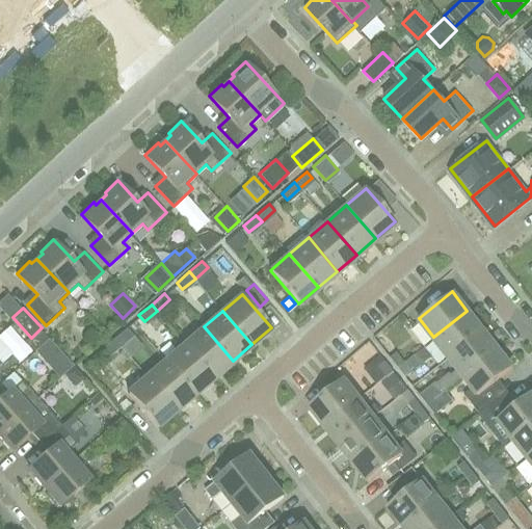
[(482,328),(467,311),(433,337),(448,355),(482,328)]
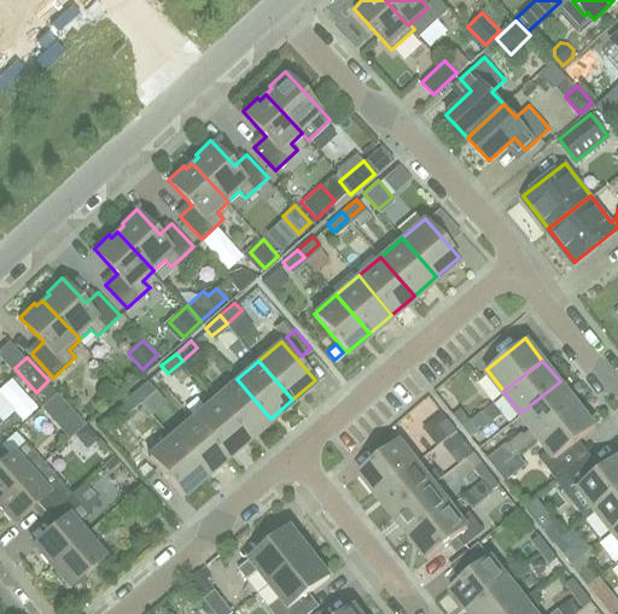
[(4,378),(0,380),(0,411),(3,415),(21,403),(4,378)]
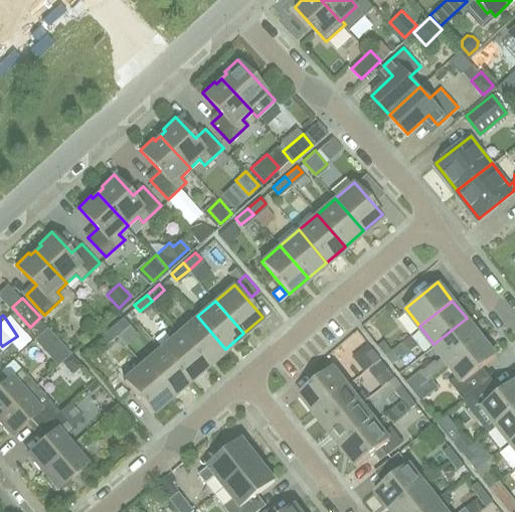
[(122,315),(110,326),(116,332),(128,322),(122,315)]
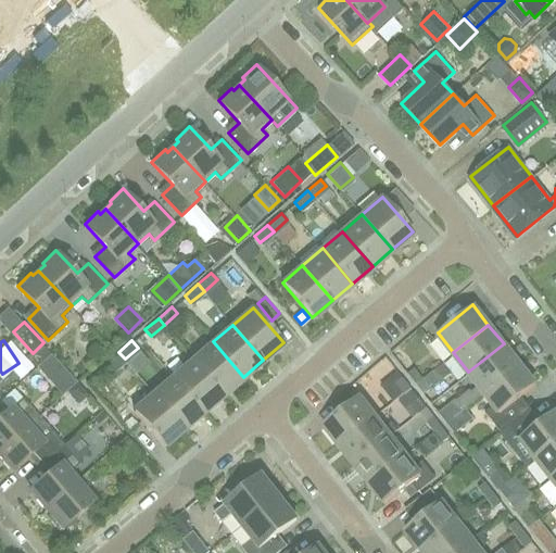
[(213,341),(193,359),(223,394),(243,377),(213,341)]
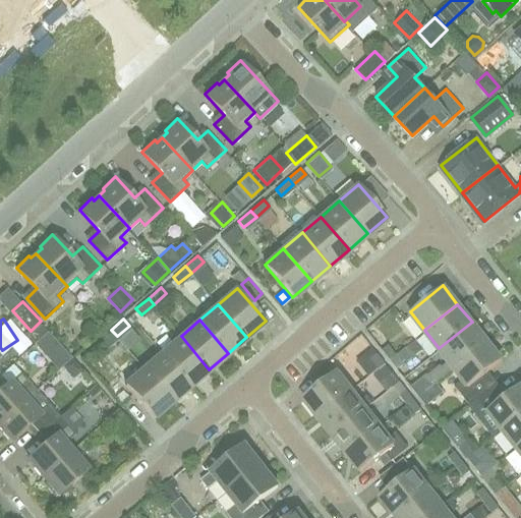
[(486,340),(472,322),(439,348),(453,366),(486,340)]
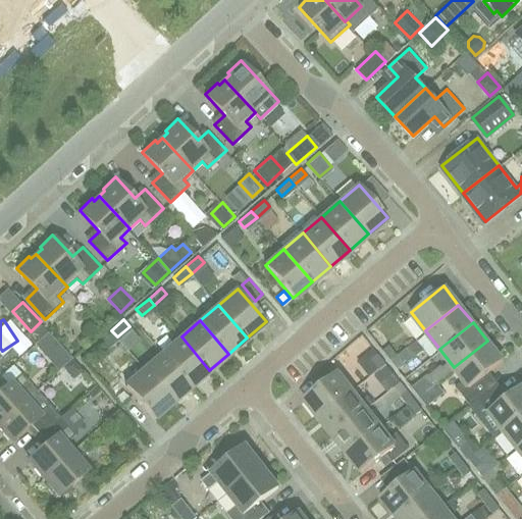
[(49,329),(37,342),(48,355),(61,343),(49,329)]
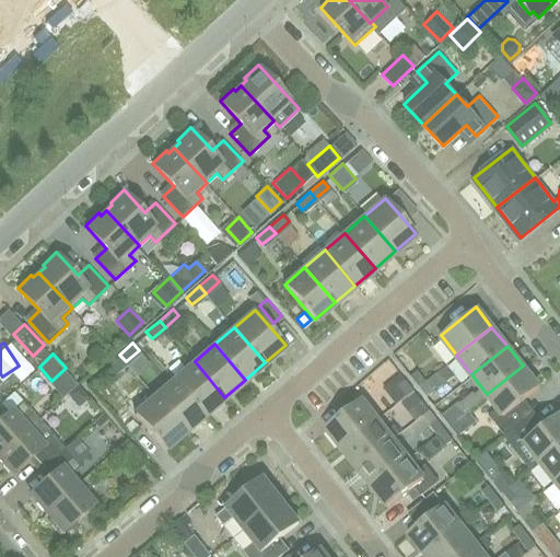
[(126,361),(119,355),(106,366),(112,373),(126,361)]
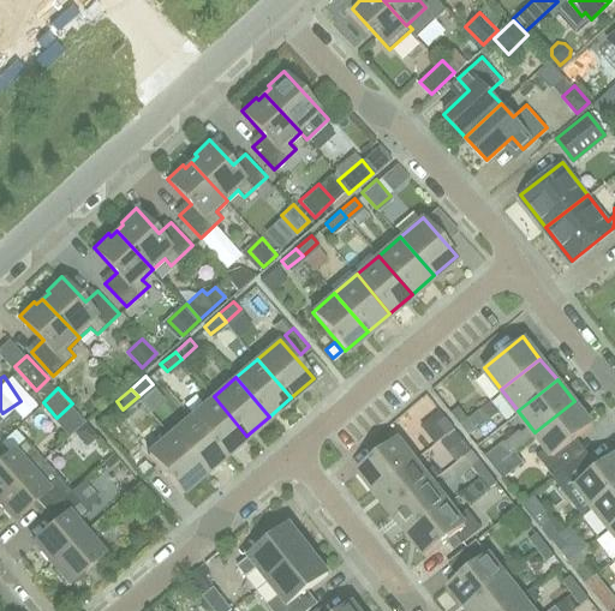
[(246,436),(214,396),(191,415),(225,454),(246,436)]
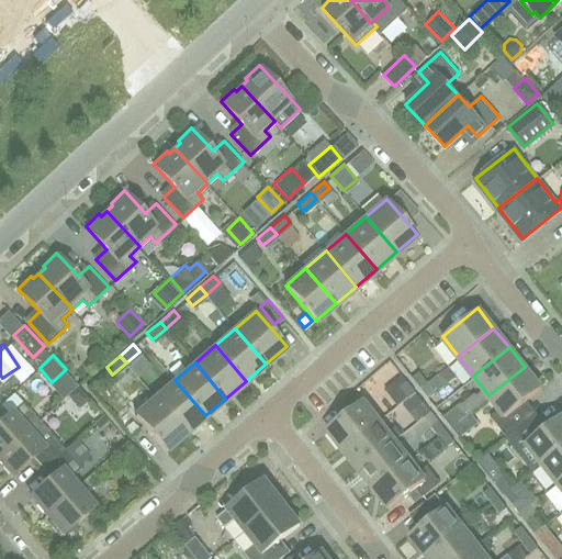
[(540,388),(525,367),(489,395),(497,407),(490,414),(506,436),(528,418),(517,406),(540,388)]
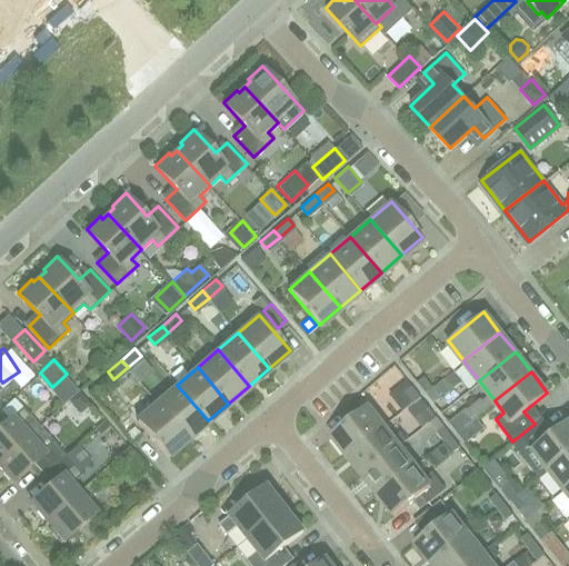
[(426,391),(432,386),(423,375),(417,380),(426,391)]
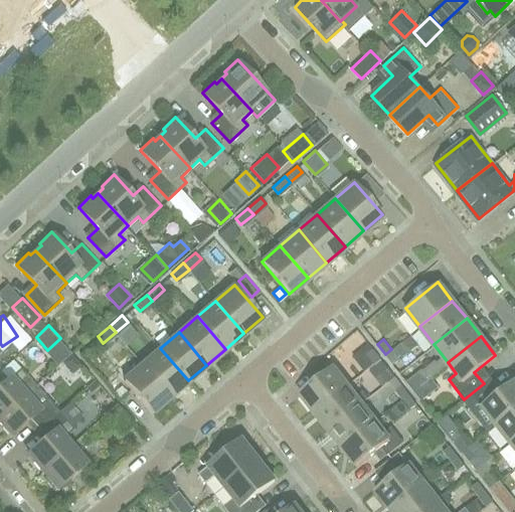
[(391,349),(385,354),(392,363),(408,351),(401,341),(391,349)]
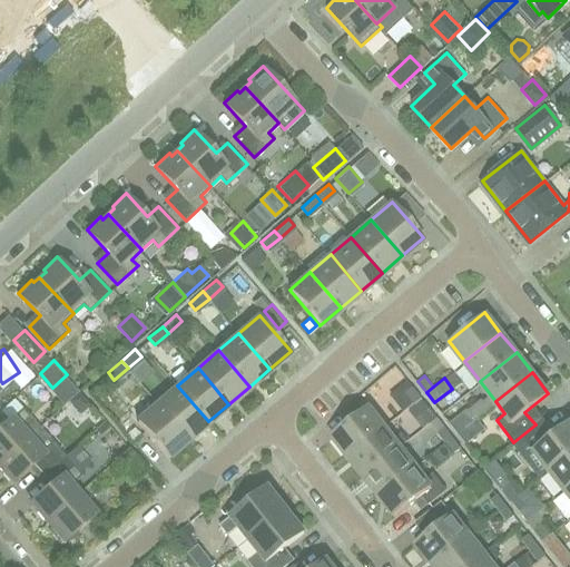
[(208,421),(177,385),(157,403),(188,439),(208,421)]
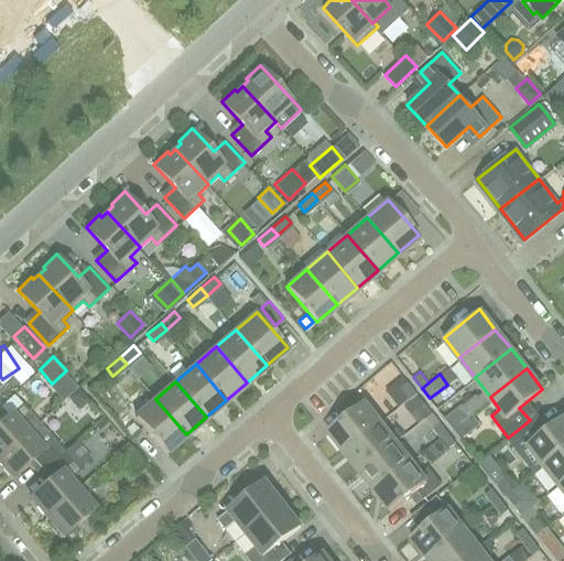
[(409,397),(416,391),(408,381),(401,387),(409,397)]
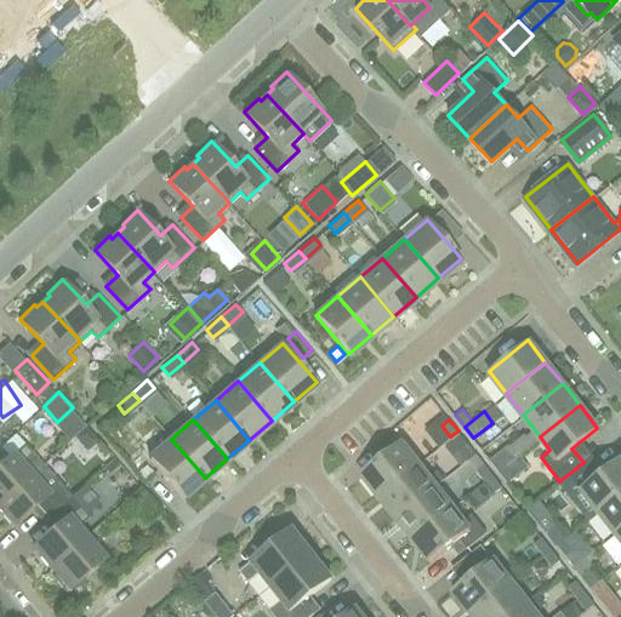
[(459,430),(450,436),(443,443),(454,456),(469,444),(459,430)]
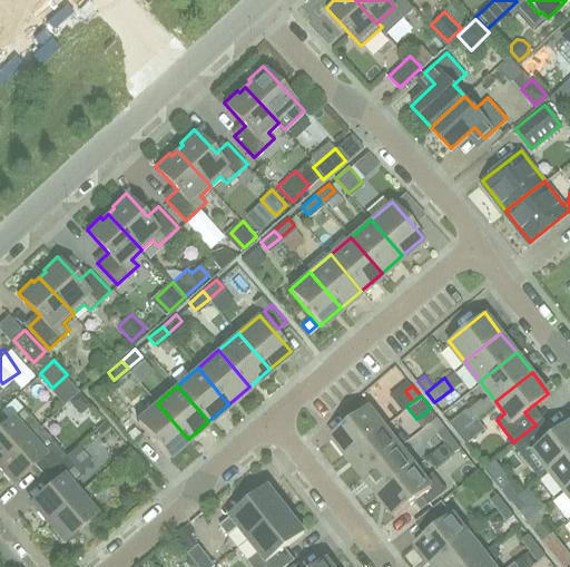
[(188,439),(157,403),(136,420),(167,457),(188,439)]
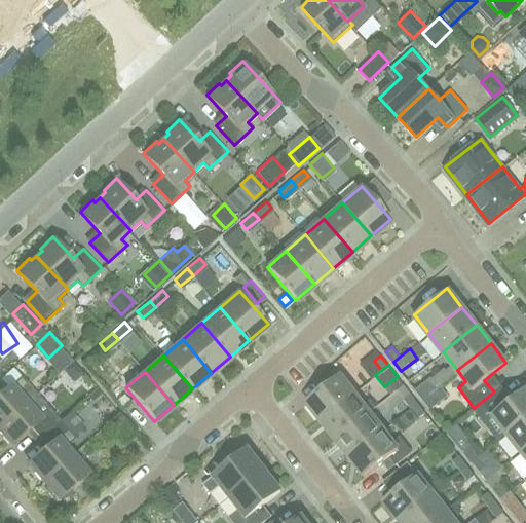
[(0,424),(27,401),(19,391),(29,382),(22,374),(6,388),(0,394),(0,424)]
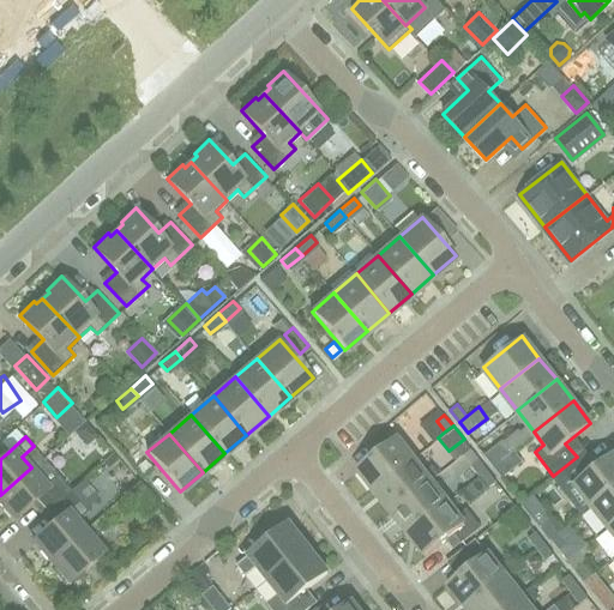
[(374,489),(413,458),(396,436),(356,466),(374,489)]
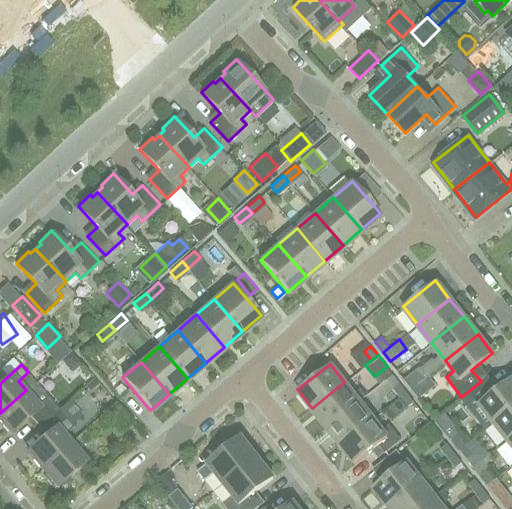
[(411,387),(417,382),(410,373),(403,378),(411,387)]
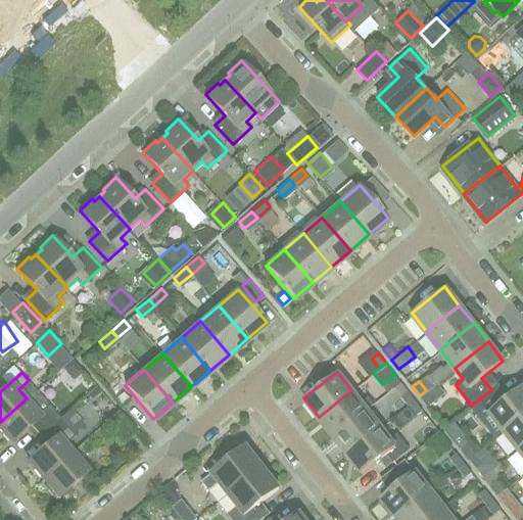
[(76,427),(108,402),(94,383),(60,409),(76,427)]
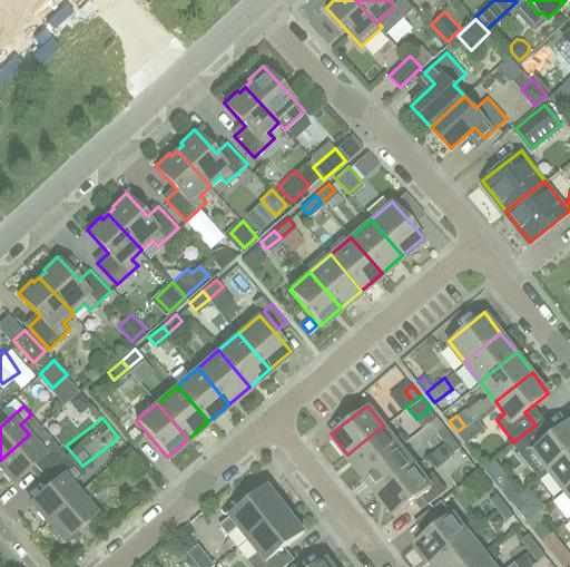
[(536,424),(513,442),(523,455),(532,448),(549,469),(569,451),(569,420),(546,438),(536,424)]
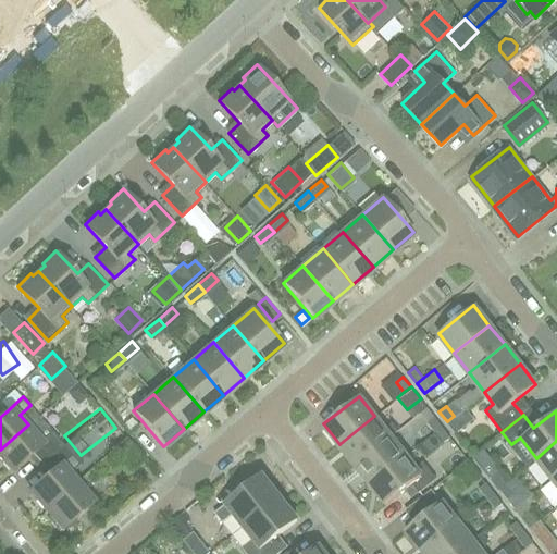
[(384,428),(374,416),(339,444),(355,464),(390,435),(398,429),(393,421),(384,428)]
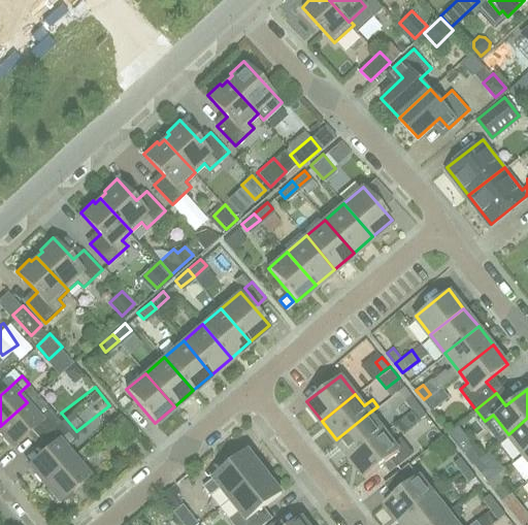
[(413,408),(419,403),(411,394),(404,399),(413,408)]
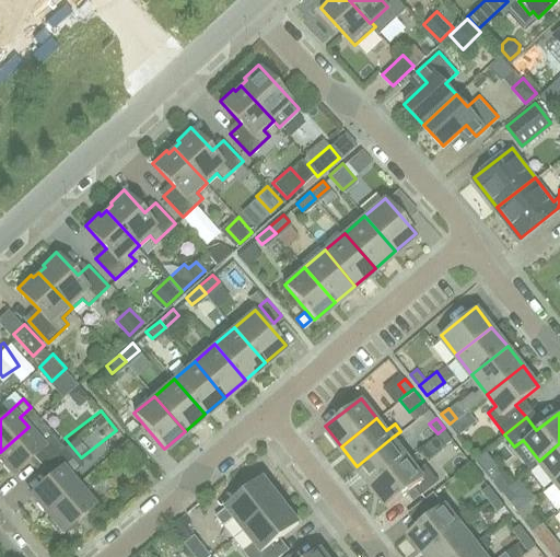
[(464,429),(456,418),(450,424),(457,434),(464,429)]
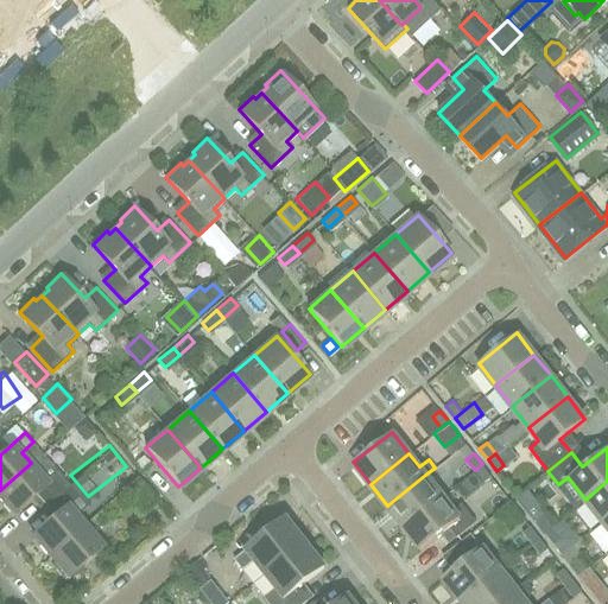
[(39,472),(31,463),(0,490),(0,494),(16,513),(38,493),(46,502),(69,483),(50,462),(39,472)]
